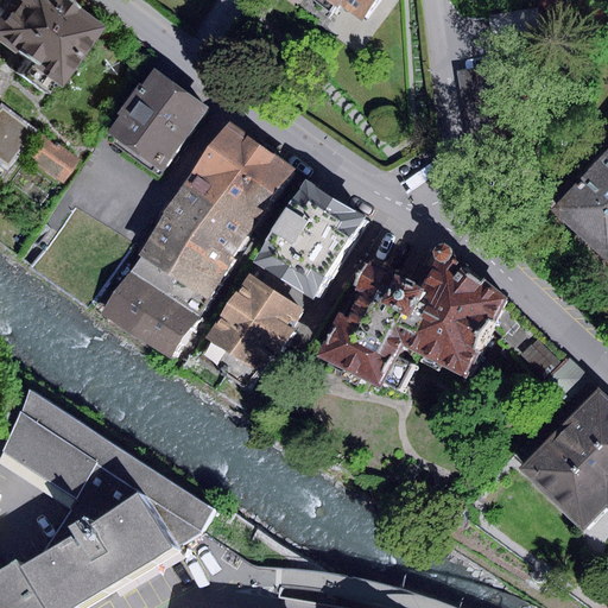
[(37,90),(88,21),(57,0),(0,0),(0,46),(16,58),(8,69),(37,90)]
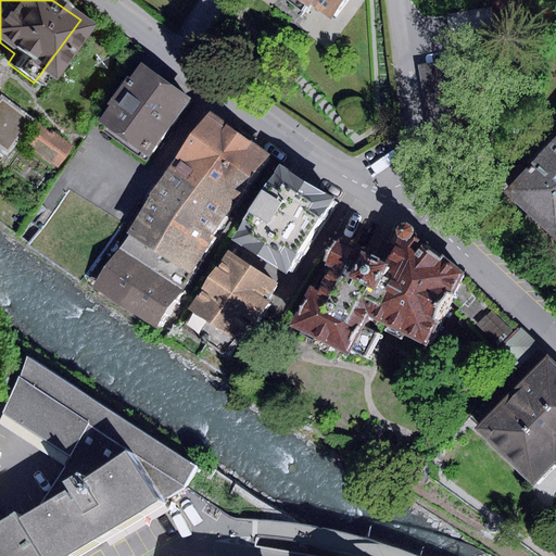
[(314,5),(333,20),(346,0),(290,0),(308,13),(314,5)]
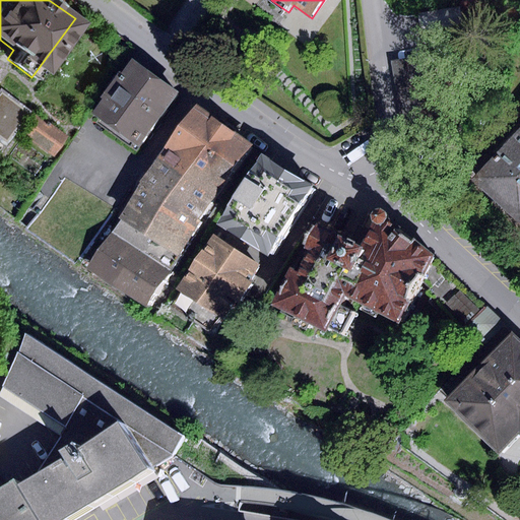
[(139,146),(178,92),(130,59),(91,113),(139,146)]
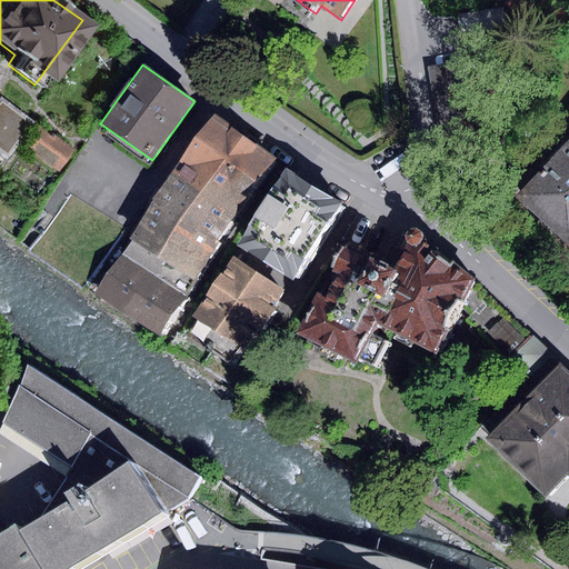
[(0,156),(28,119),(0,98),(0,156)]
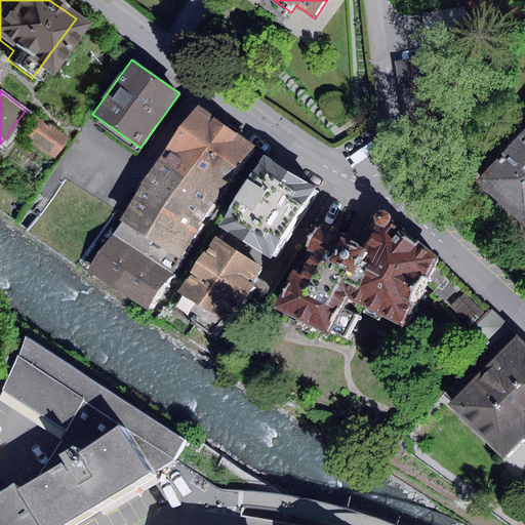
[(199,224),(251,147),(194,108),(142,185),(199,224)]
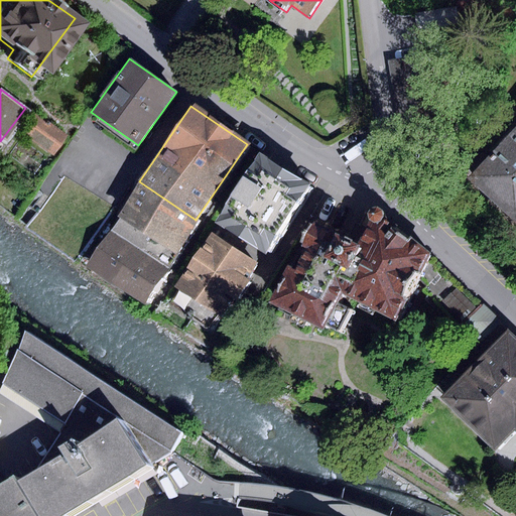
[(16,130),(47,153),(61,134),(30,112),(16,130)]
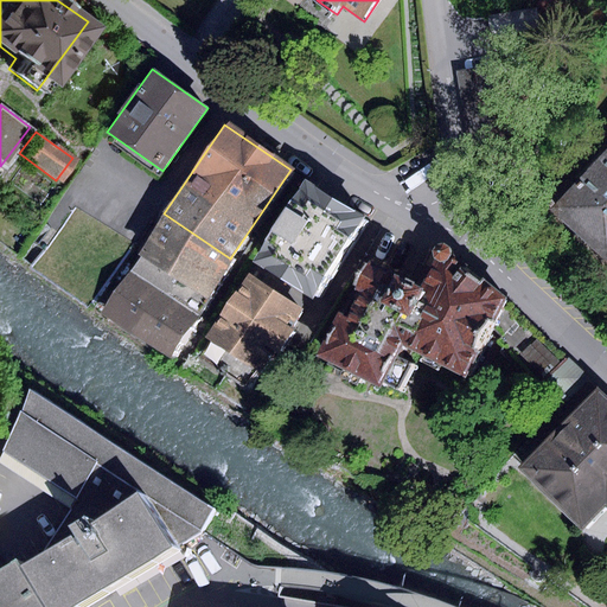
[(606,155),(554,213),(606,262),(606,155)]
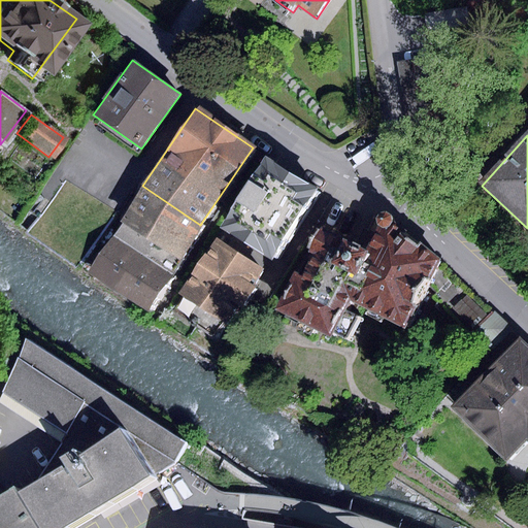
[(263,156),(219,228),(271,260),(316,189),(263,156)]
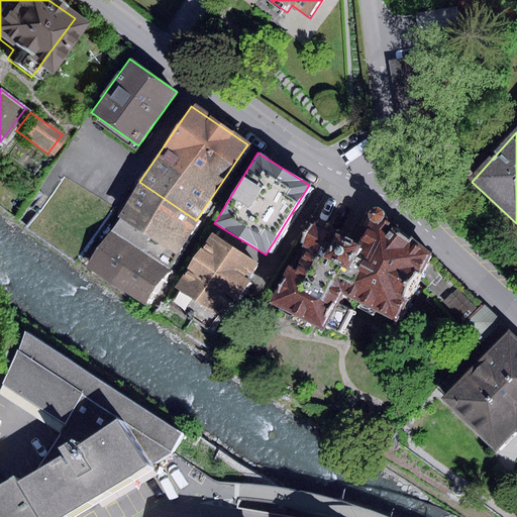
[(66,176),(28,229),(74,262),(112,208),(66,176)]
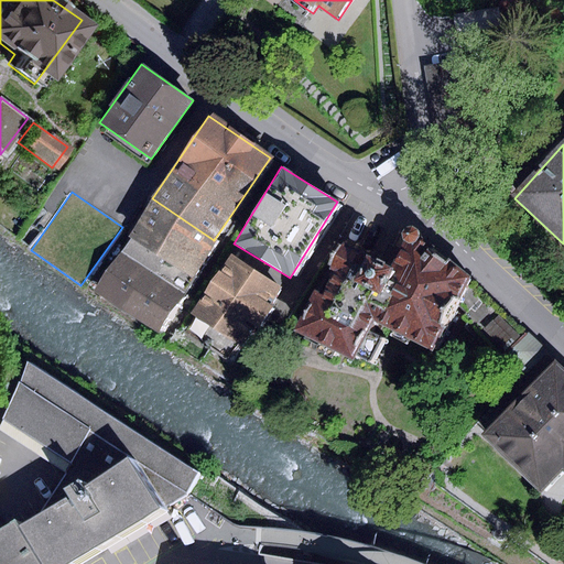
[(94,292),(156,333),(214,240),(152,198),(127,236),(130,238),(94,292)]
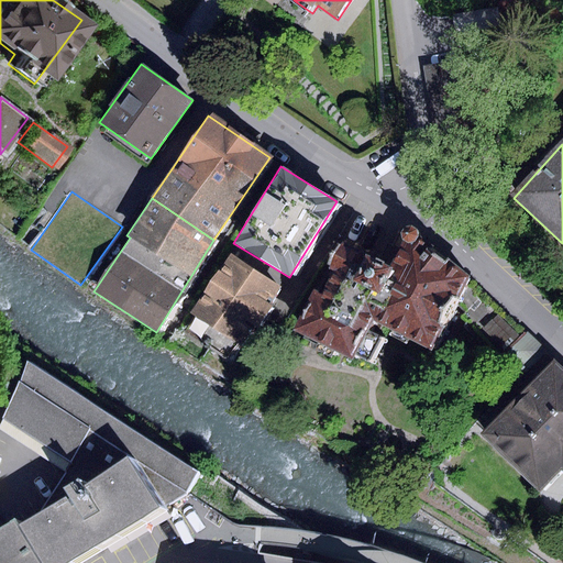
[(429,346),(466,275),(417,238),(419,232),(415,227),(409,224),(403,227),(399,232),(400,236),(390,262),(343,238),(328,264),(334,267),(320,294),(313,290),(294,328),(349,356),(371,316),(429,346)]
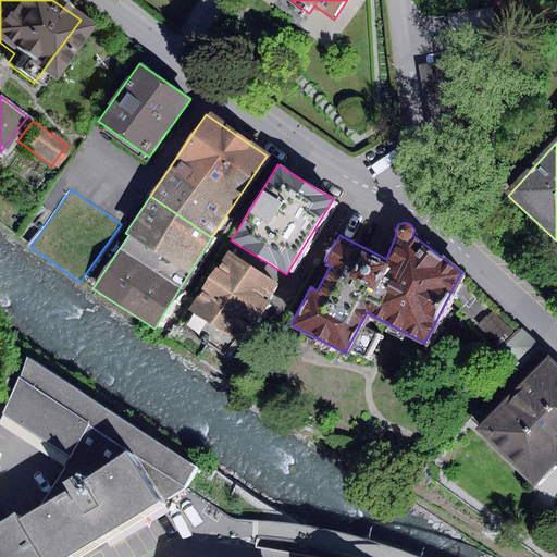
[(227,250),(188,310),(239,343),(279,284),(227,250)]
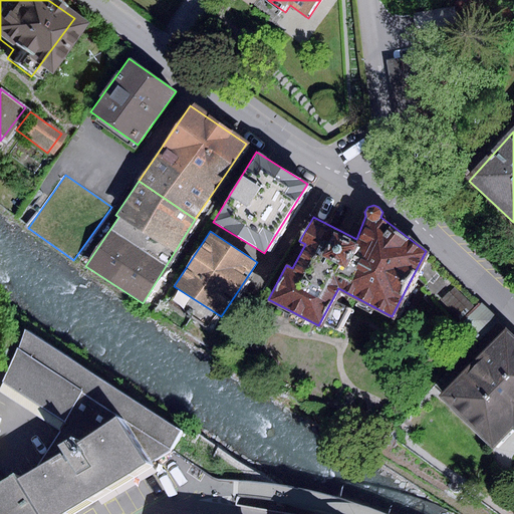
[(446,273),(426,296),(459,326),(480,303),(446,273)]
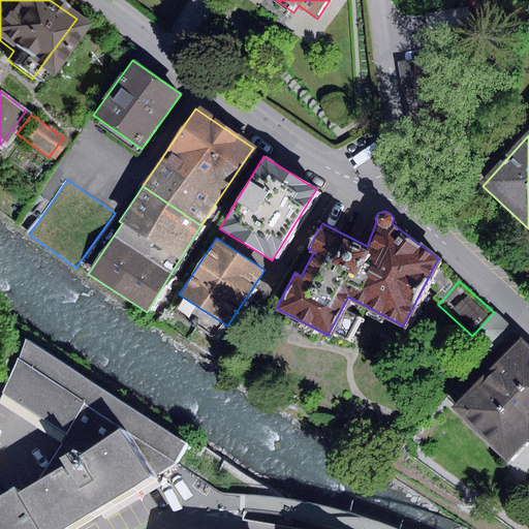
[(227,325),(179,294),(169,309),(218,340),(227,325)]
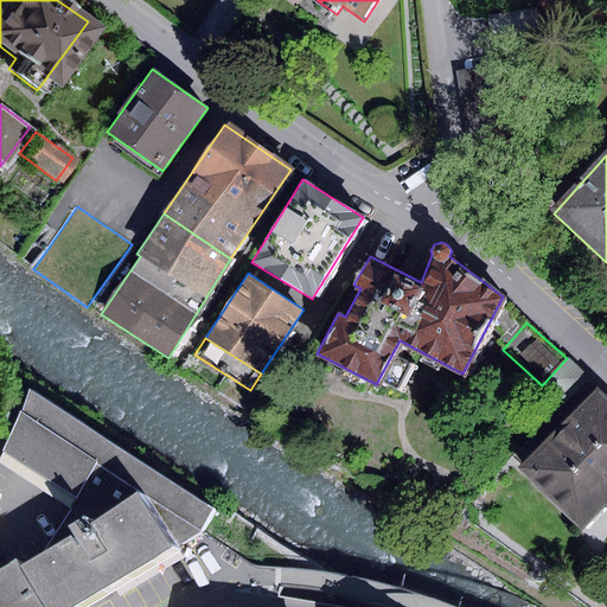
[(542,385),(535,391),(556,411),(588,378),(567,358),(542,385)]
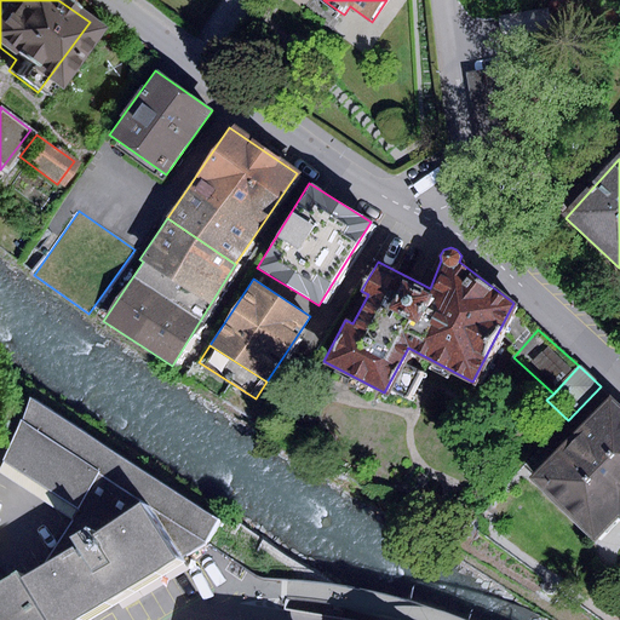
[(149,509),(182,558),(204,545),(216,520),(29,399),(1,460),(78,509),(29,584),(84,551),(79,543),(95,533),(99,541),(149,509)]
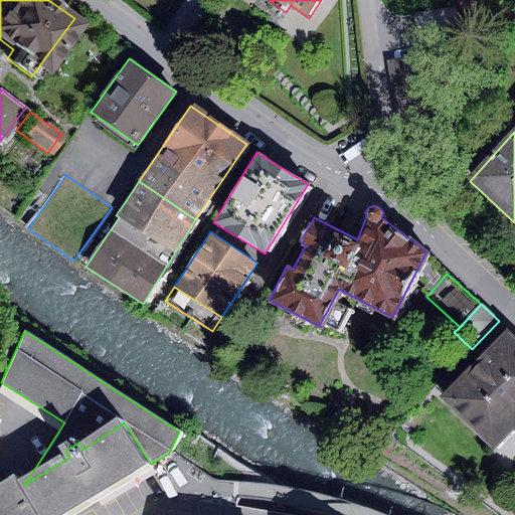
[(514,339),(509,334),(444,399),(496,451),(514,431),(514,339)]
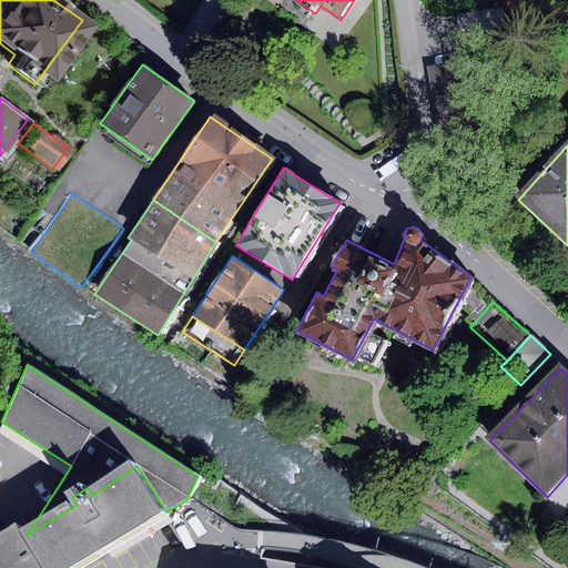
[(46,567),(82,567),(170,517),(166,511),(137,466),(91,496),(87,488),(72,497),(77,505),(27,535),(46,567)]
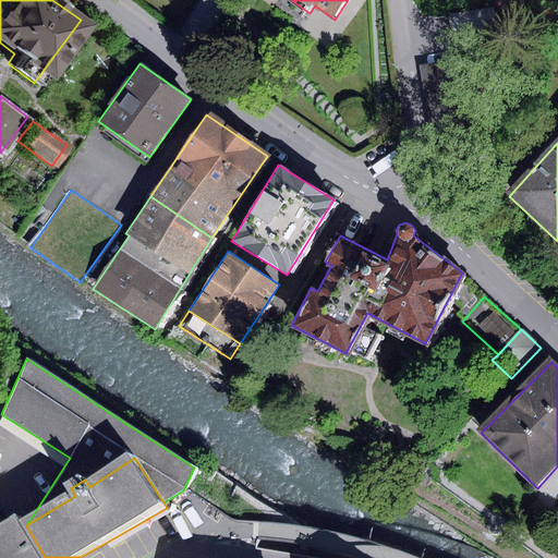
[(0,557),(45,557),(26,525),(22,519),(0,533),(0,557)]
